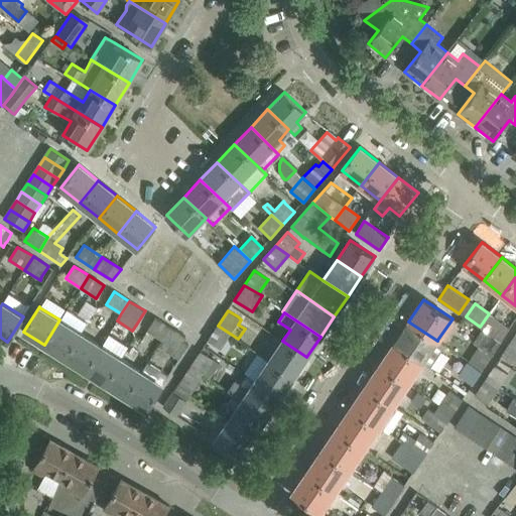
[(510,328),(489,313),(480,327),(501,342),(510,328)]
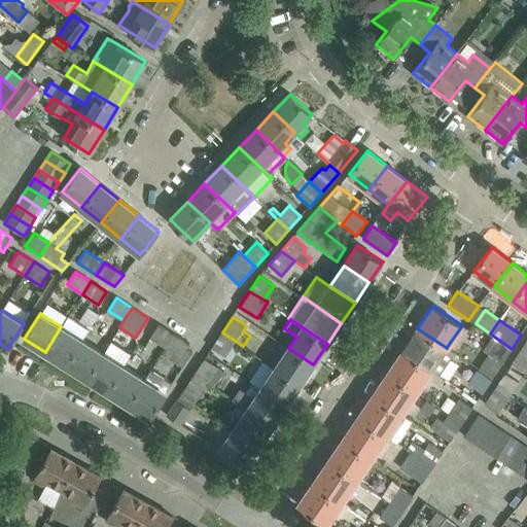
[(167,348),(175,335),(159,324),(150,338),(162,345),(167,348)]
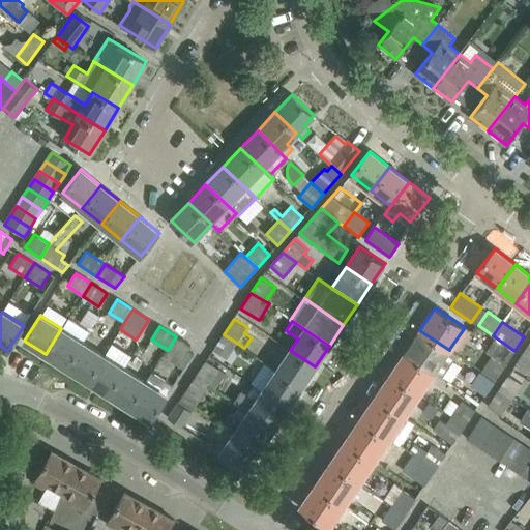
[(66,367),(83,342),(61,328),(46,354),(66,367)]
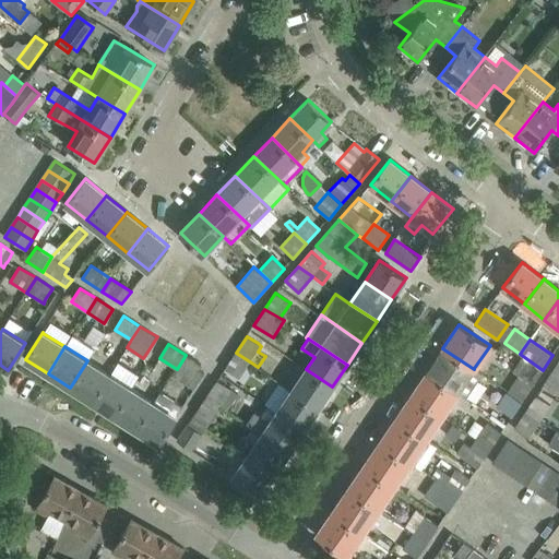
[(484,375),(474,368),(474,369),(442,348),(427,371),(458,392),(467,399),(484,375)]
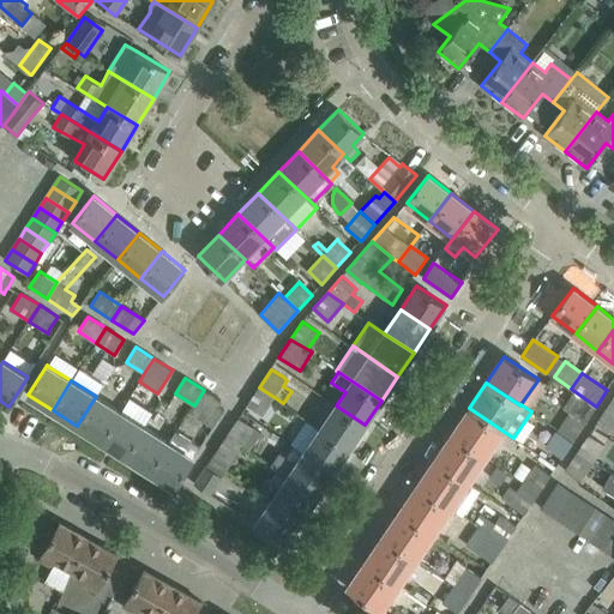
[(263,416),(276,398),(259,387),(247,405),(259,413),(263,416)]
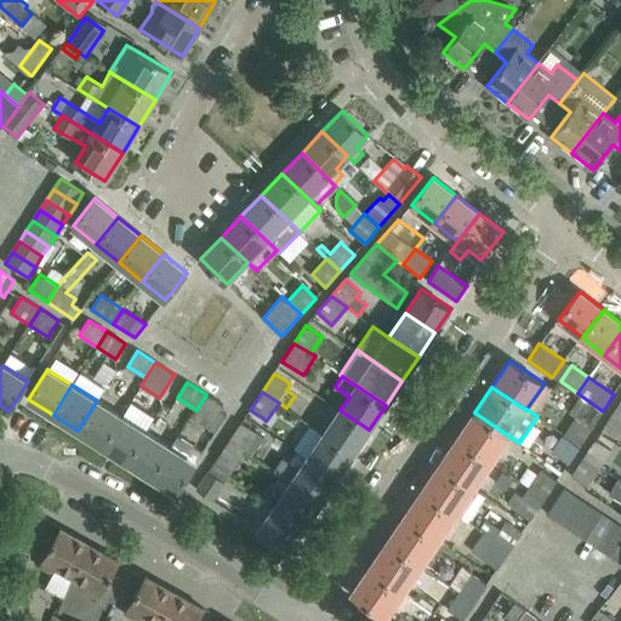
[(227,415),(220,411),(223,405),(206,394),(197,410),(192,417),(215,433),(227,415)]
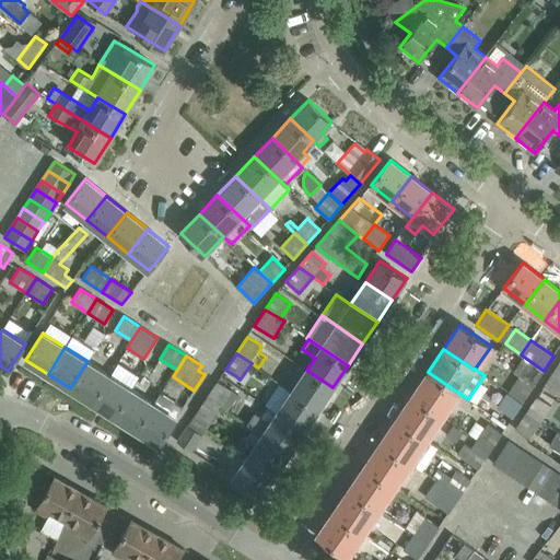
[(93,403),(109,375),(88,361),(70,388),(93,403)]
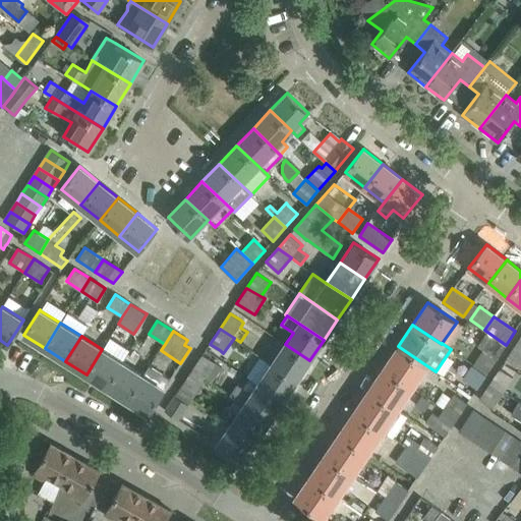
[(296,381),(309,360),(285,344),(272,364),(296,381)]
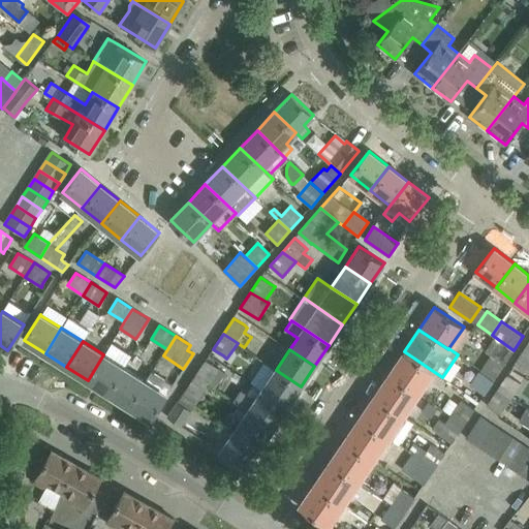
[(527,373),(528,370),(528,351),(524,349),(515,365),(527,373)]
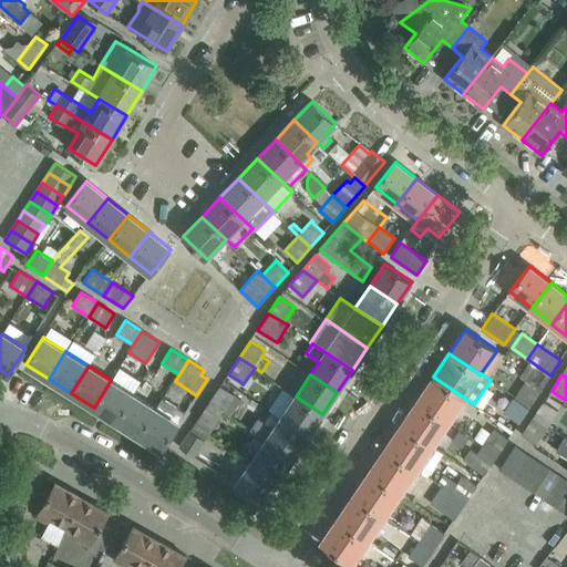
[(449,422),(464,398),(433,377),(416,400),(449,422)]
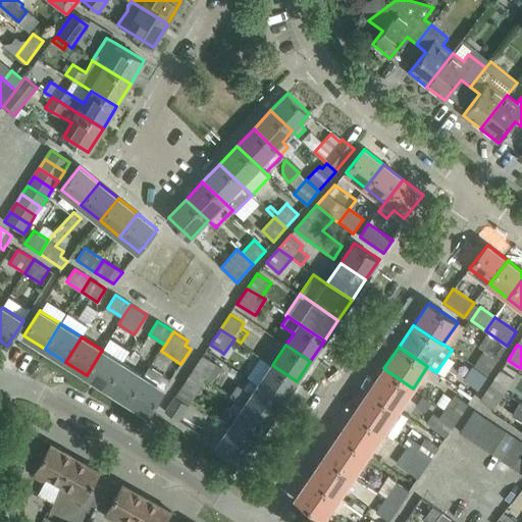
[(107,388),(122,363),(102,350),(87,375),(107,388)]
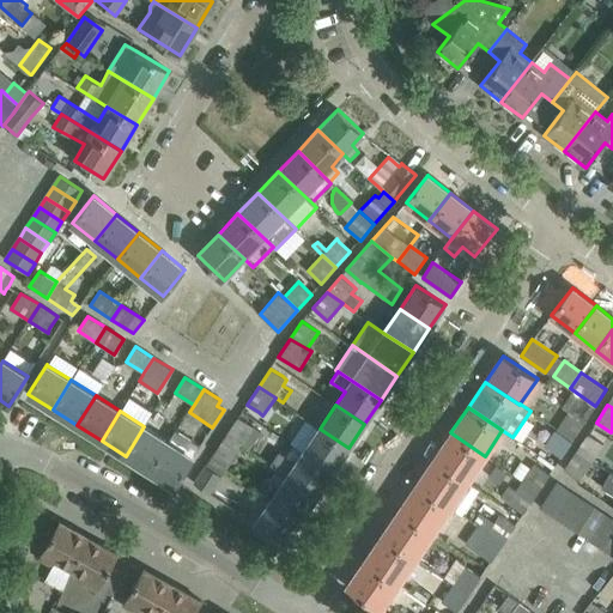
[(572,439),(584,422),(569,411),(556,429),(572,439)]
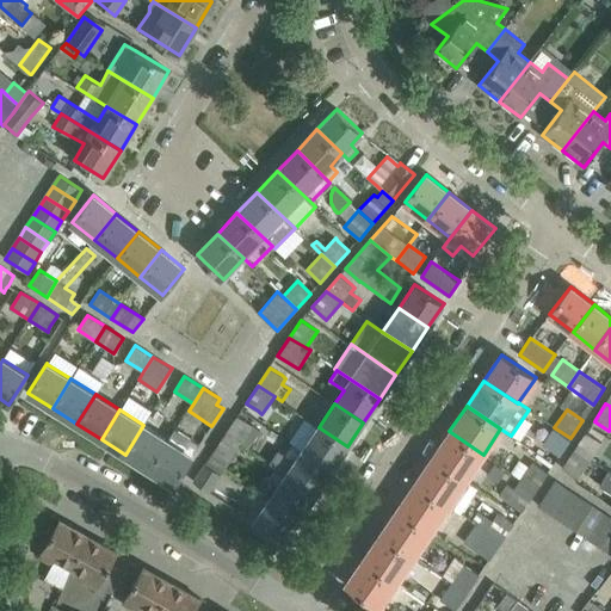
[(226,433),(244,444),(250,449),(261,432),(238,415),(226,433)]
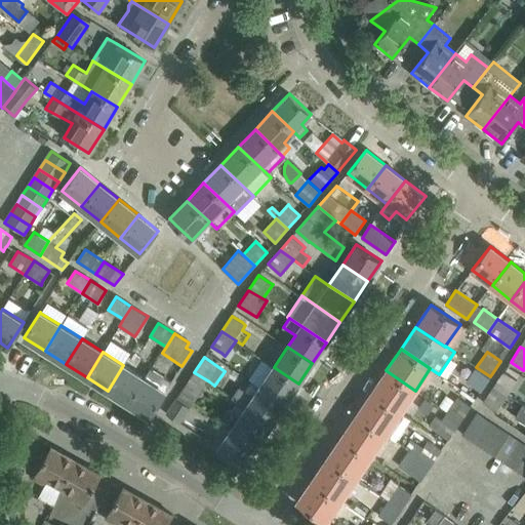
[(261,359),(248,379),(252,381),(284,404),(298,384),(274,367),(261,359)]
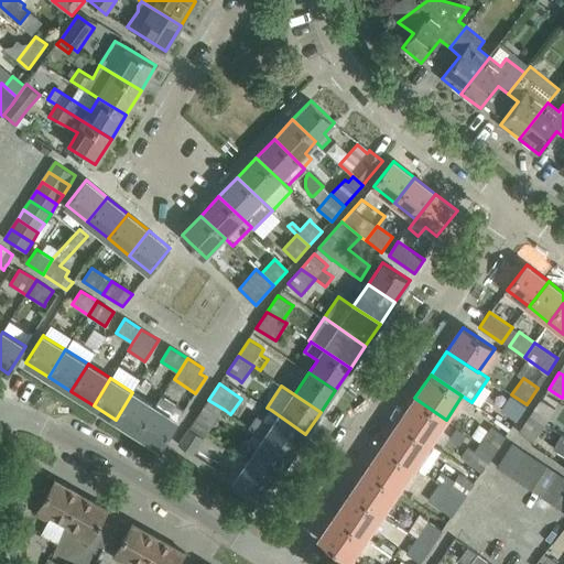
[(138,434),(155,407),(132,392),(116,420),(138,434)]
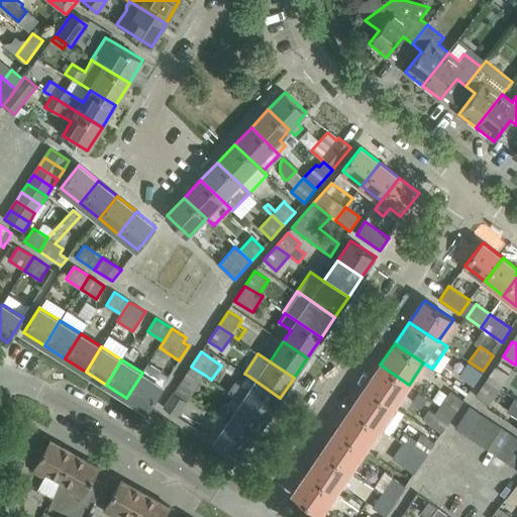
[(169,376),(159,369),(148,362),(144,369),(144,375),(142,373),(126,398),(147,411),(163,386),(169,376)]
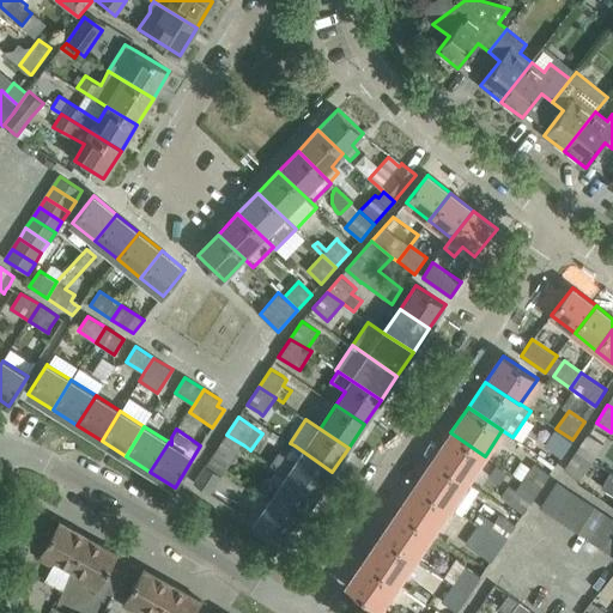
[(467,481),(485,456),(450,432),(434,459),(467,481)]
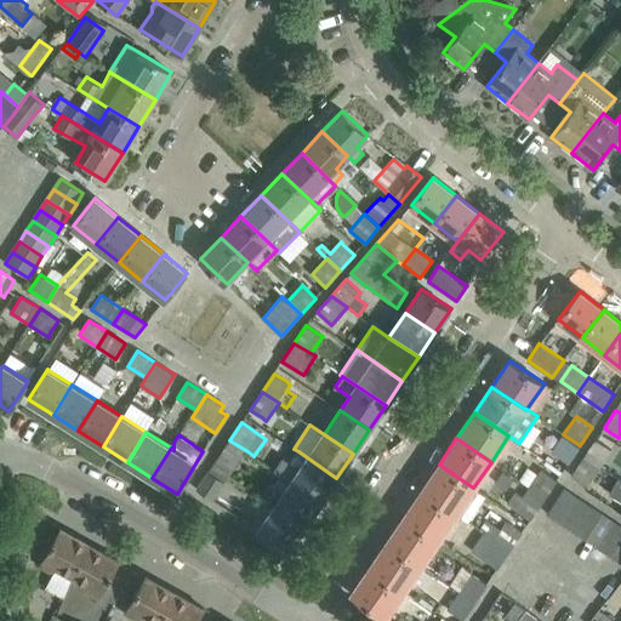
[(231,476),(248,451),(229,440),(214,463),(231,476)]
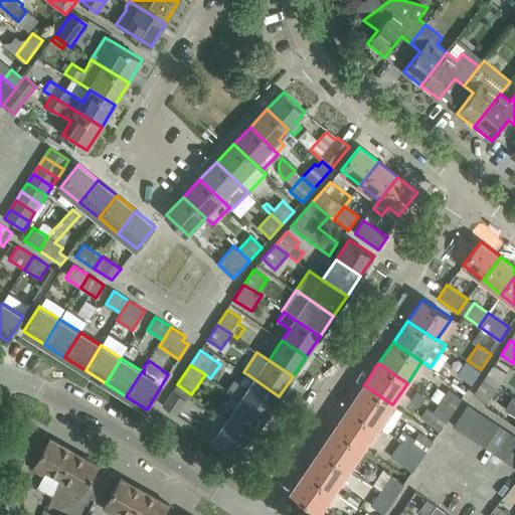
[(484,379),(497,388),(507,373),(494,365),(484,379)]
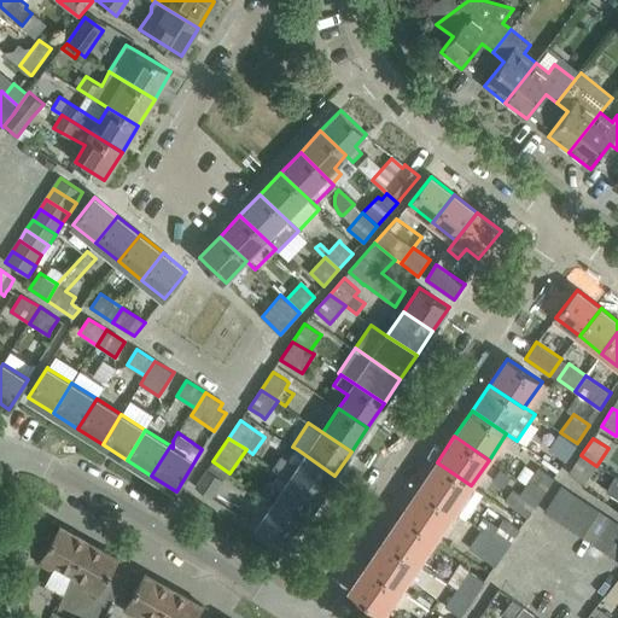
[(319,500),(334,476),(297,449),(289,460),(280,454),(272,467),(280,473),(290,479),(319,500)]
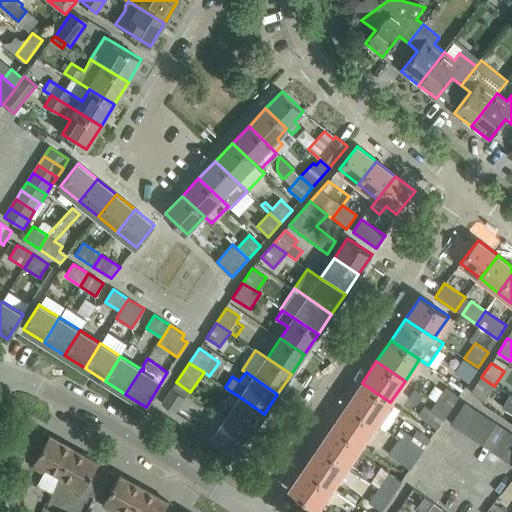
[(484,401),(494,386),(481,377),(471,392),(484,401)]
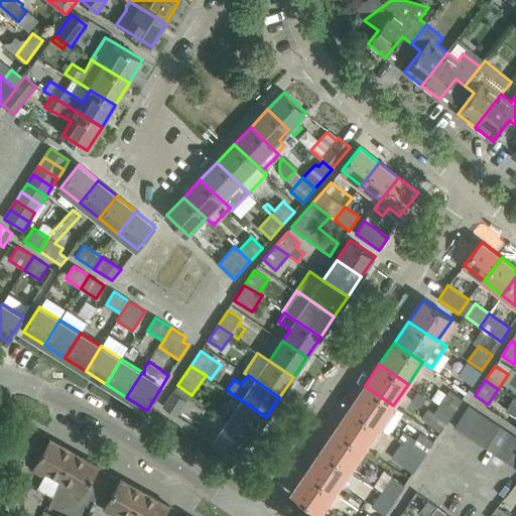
[(187,401),(191,395),(177,385),(163,407),(176,416),(186,400),(187,401)]
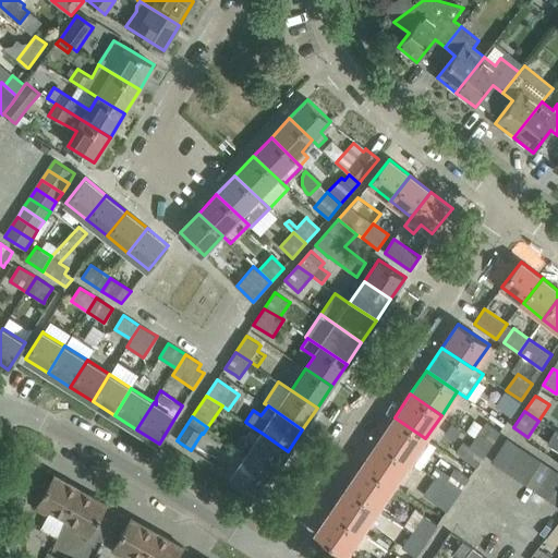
[(410,462),(425,438),(395,417),(378,440),(410,462)]
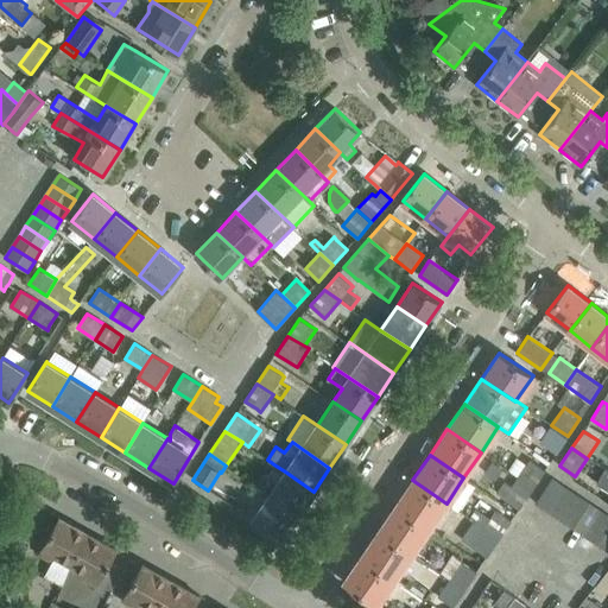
[(545,469),(533,462),(530,460),(517,479),(532,489),(545,469)]
